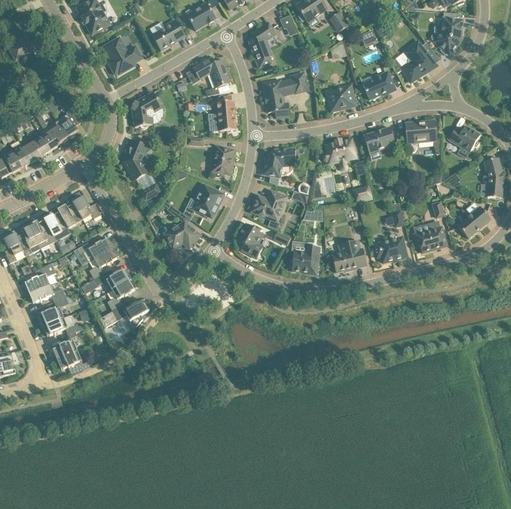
[(88,0),(85,2),(76,7),(91,33),(109,23),(105,17),(106,12),(106,8),(106,4),(105,0),(88,0)]
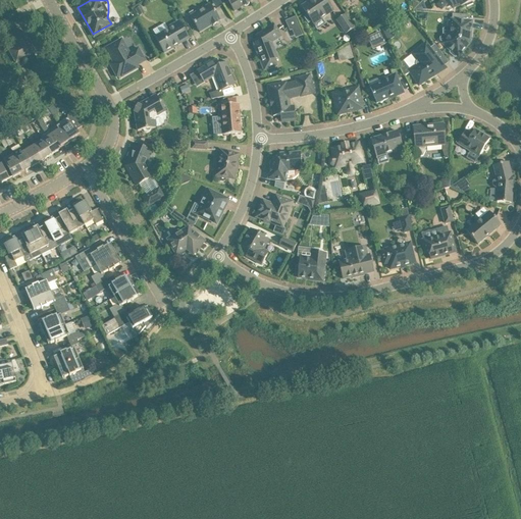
[(227,0),(233,8),(243,2),(244,3),(249,0),(227,0)]
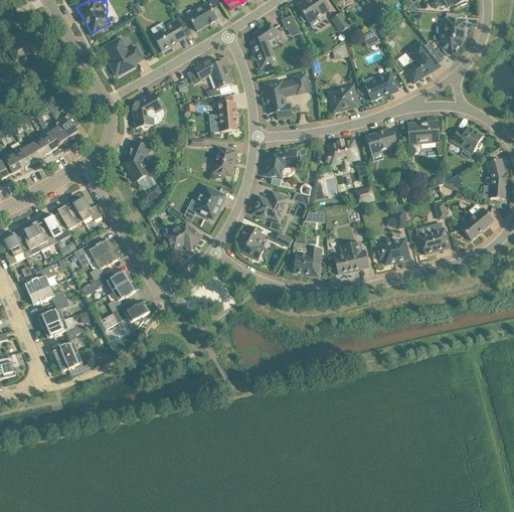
[(303,0),(297,4),(308,21),(328,8),(323,0),(303,0)]
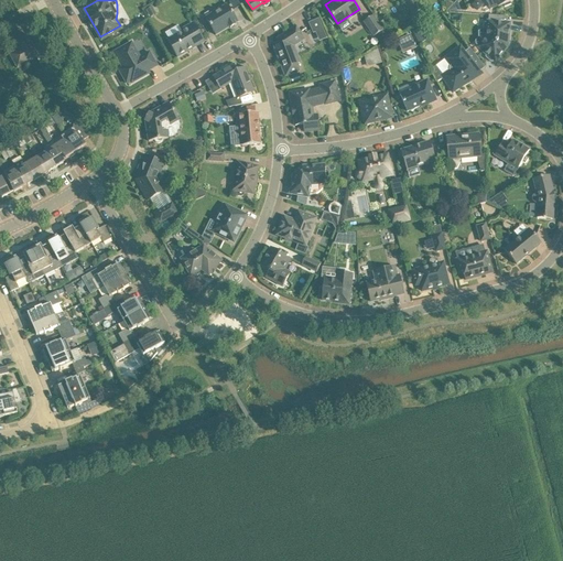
[(403,0),(412,13),(421,8),(415,0),(403,0)]
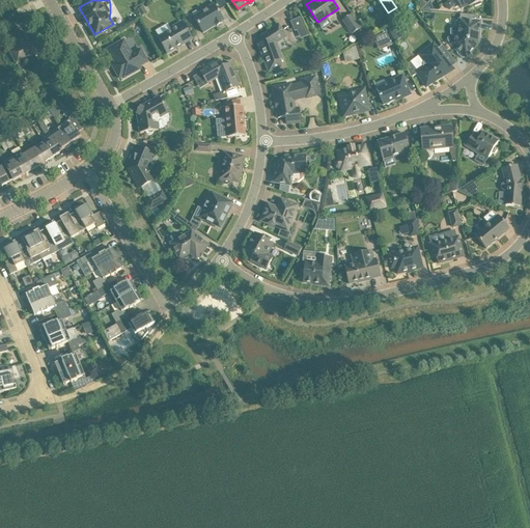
[(223,18),(218,8),(214,1),(192,14),(202,30),(215,22),(216,24),(221,21),(220,20),(223,18)]
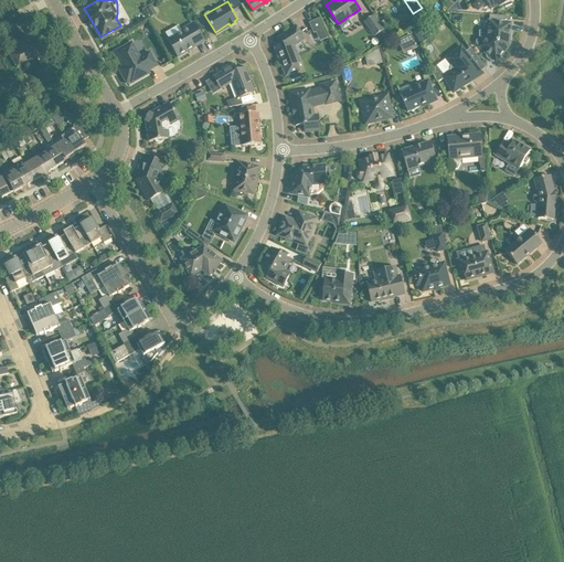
[(383,28),(373,13),(363,20),(373,34),(383,28)]
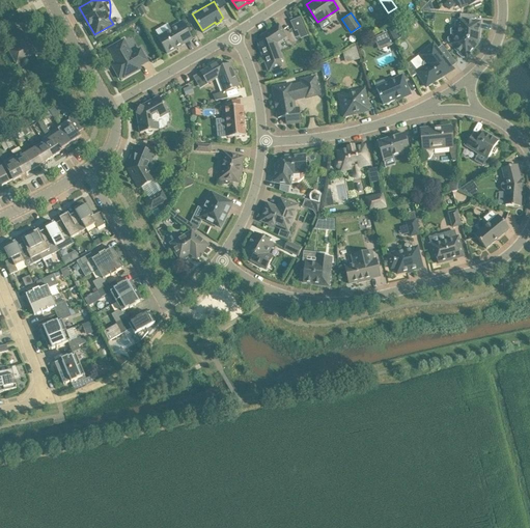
[(289,29),(294,38),(308,31),(300,14),(289,19),(294,27),(289,29)]
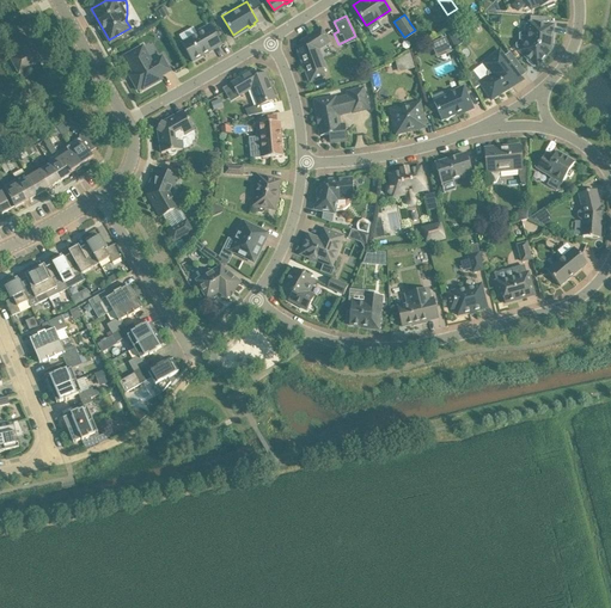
[(519,47),(518,48),(527,56),(526,57),(526,59),(532,63),(533,63),(535,62),(536,63),(548,50),(545,49),(548,44),(550,44),(551,23),(539,22),(527,20),(527,28),(523,28),(518,31),(519,36),(524,41),(519,47)]
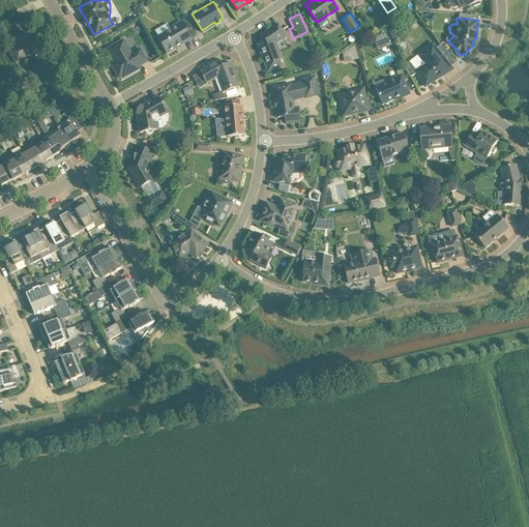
[(180,19),(169,25),(170,27),(156,35),(166,51),(190,36),(180,19)]
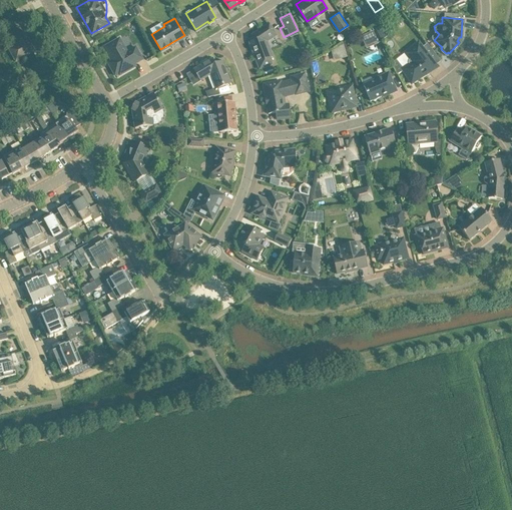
[(380,37),(386,34),(384,30),(390,27),(387,20),(375,26),(380,37)]
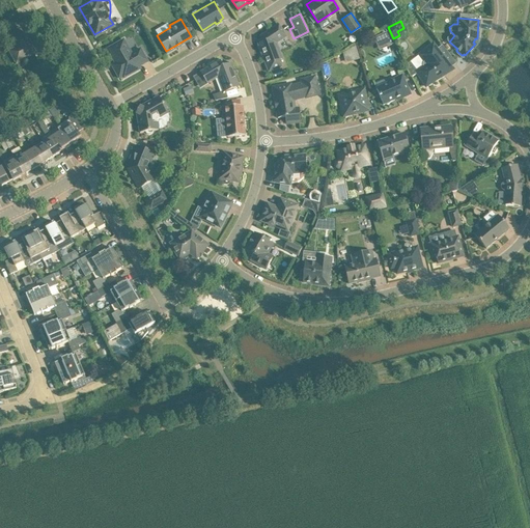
[(260,33),(263,39),(257,42),(268,68),(281,64),(278,57),(281,56),(275,40),(285,33),(278,22),(260,33)]
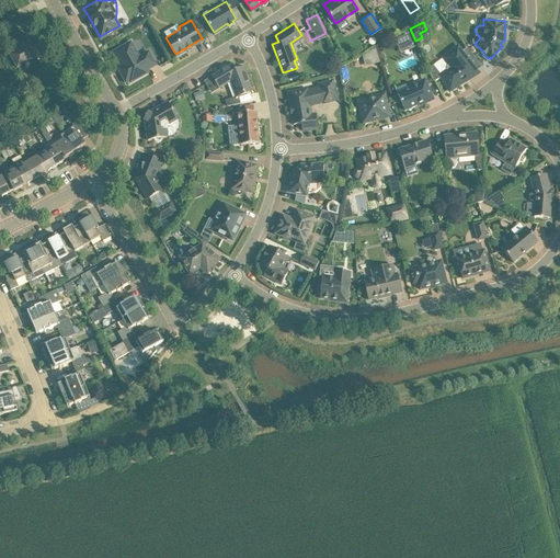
[(12,40),(16,47),(8,52),(15,66),(38,53),(26,31),(12,40)]
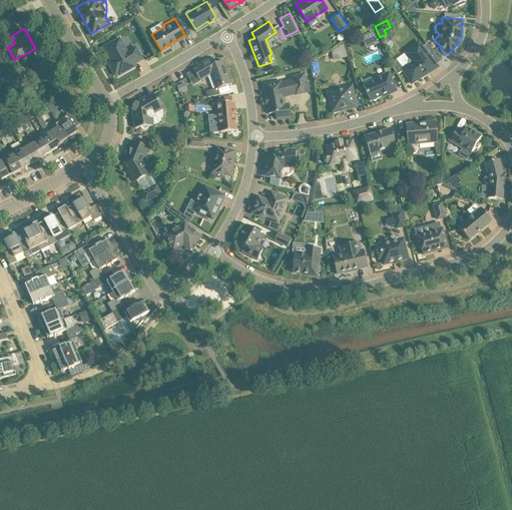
[(363,40),(375,35),(372,29),(361,34),(363,40)]
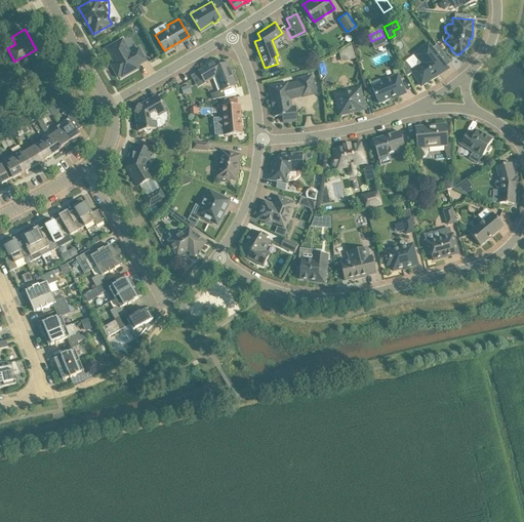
[(121,36),(114,41),(105,46),(113,59),(110,62),(117,75),(120,73),(121,75),(138,66),(136,64),(146,58),(138,45),(129,50),(121,36)]
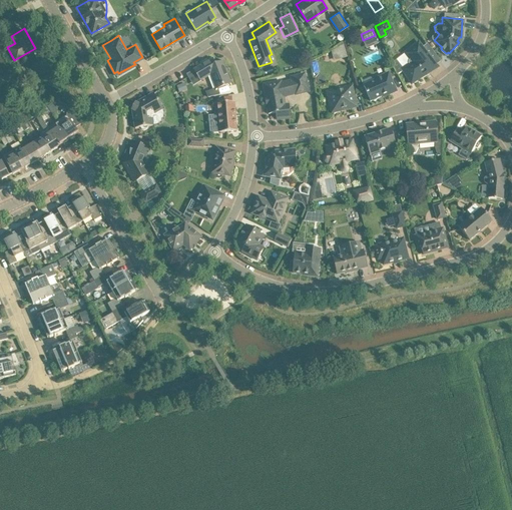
[(418,40),(404,50),(412,60),(401,66),(411,81),(437,64),(437,63),(418,40)]
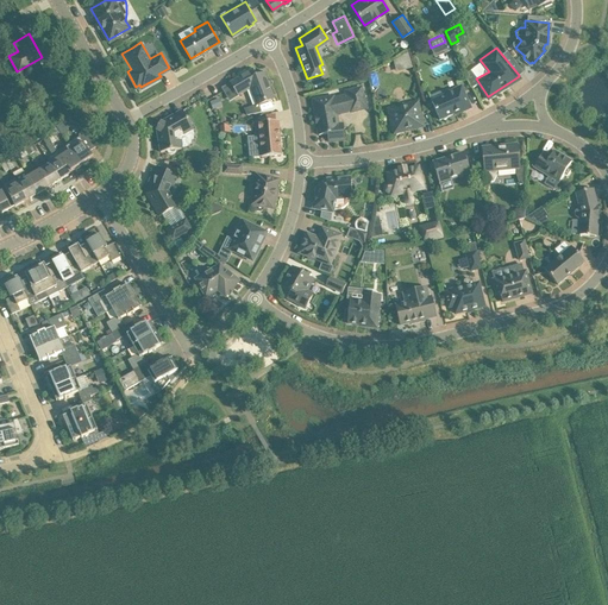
[(403,65),(411,63),(407,50),(394,58),(395,62),(402,60),(403,65)]
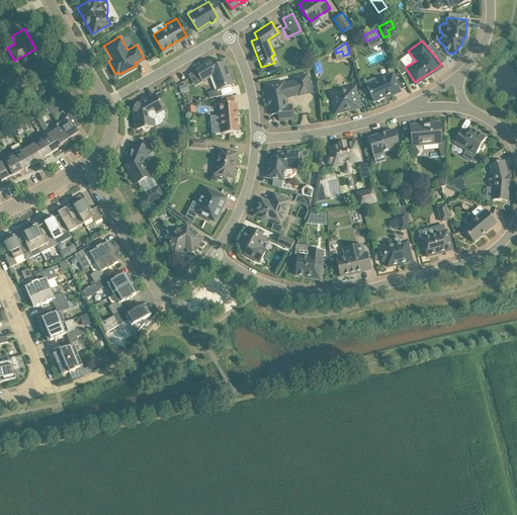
[(216,56),(186,73),(187,74),(195,69),(200,77),(212,72),(218,87),(231,82),(232,84),(233,84),(223,58),(222,58),(224,63),(219,65),(214,58),(216,57),(216,56)]
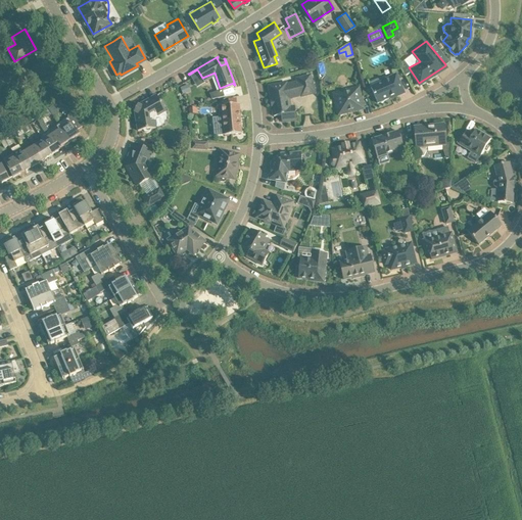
[(395,72),(381,78),(381,80),(370,85),(377,100),(378,100),(380,100),(383,99),(384,97),(389,95),(393,93),(393,94),(404,90),(395,72)]
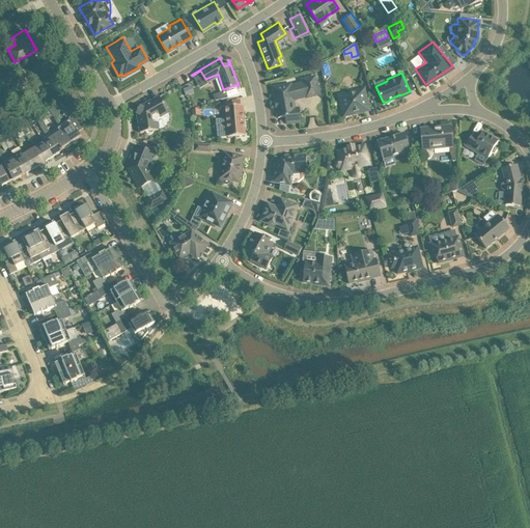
[(277,115),(284,114),(285,121),(300,119),(298,106),(294,107),(291,96),(305,94),(318,91),(314,75),(301,78),(302,81),(289,84),(289,82),(272,85),(274,100),(274,101),(275,101),(275,105),(274,105),(275,106),(277,115)]
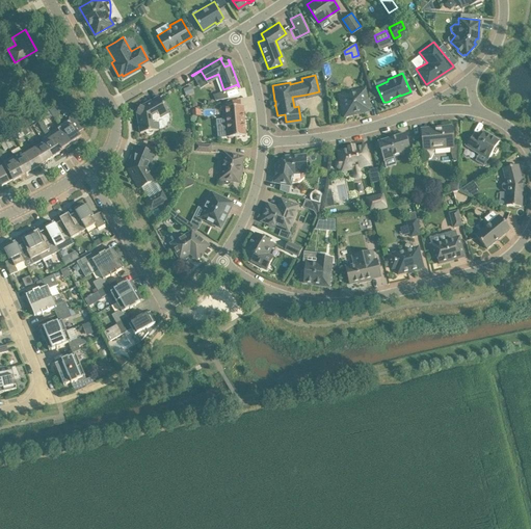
[(346,90),(338,93),(340,102),(341,101),(344,113),(368,108),(364,87),(347,91),(346,90)]
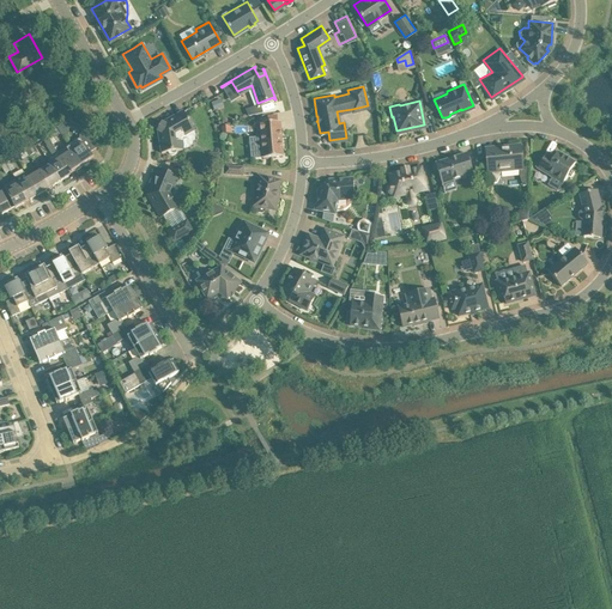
[(157,127),(156,128),(157,129),(161,150),(167,150),(169,151),(170,151),(173,151),(175,150),(176,147),(182,147),(180,134),(193,127),(188,119),(182,108),(162,120),(161,120),(159,121),(157,127)]
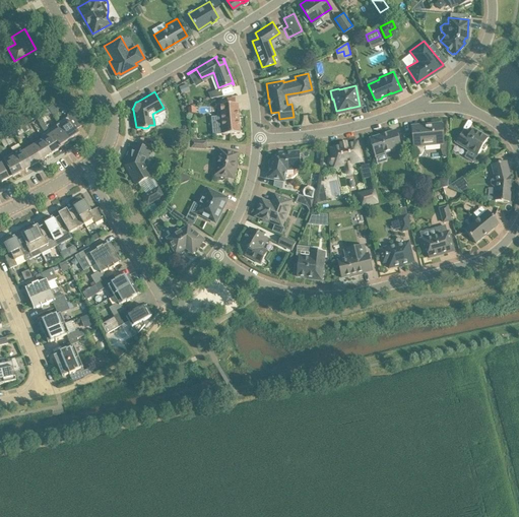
[(220,114),(210,115),(212,132),(239,130),(238,113),(237,113),(236,110),(238,110),(237,101),(219,103),(220,114)]
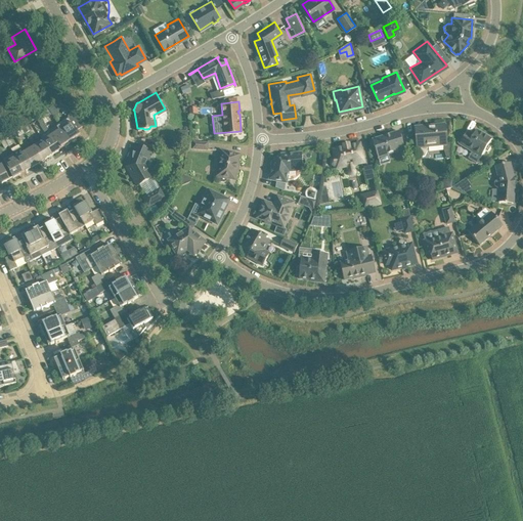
[(47,106),(52,115),(58,111),(53,102),(47,106)]
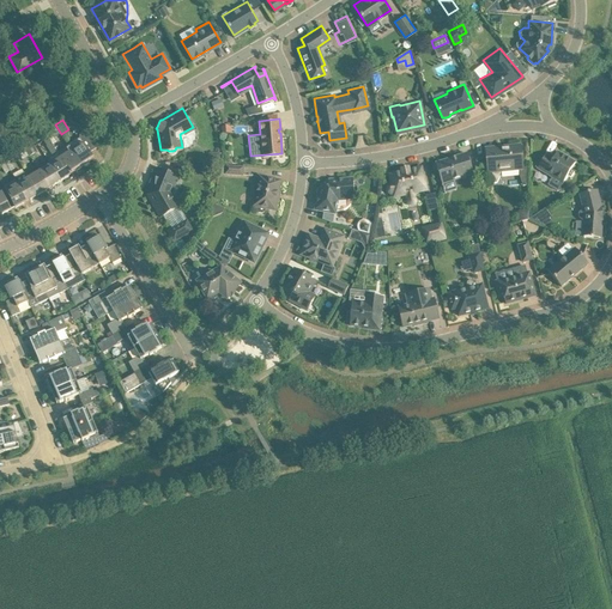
[(82,164),(89,159),(89,158),(91,157),(94,156),(89,150),(95,145),(91,139),(85,127),(79,131),(79,135),(68,142),(82,164)]
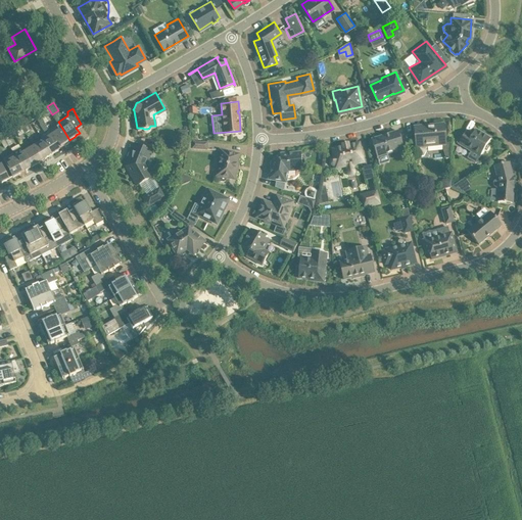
[(58,122),(53,125),(48,128),(60,146),(69,140),(58,122)]
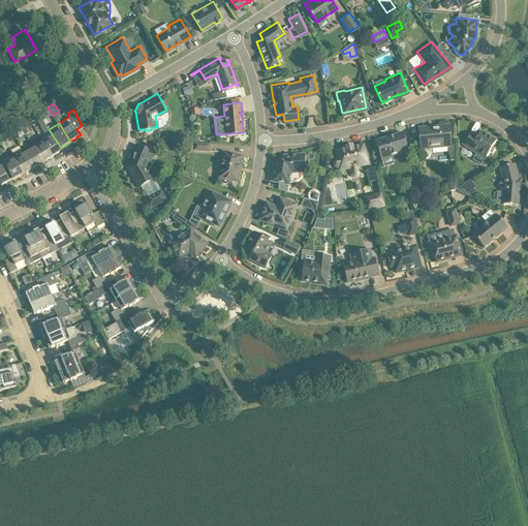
[(448,123),(431,124),(418,126),(418,130),(421,147),(422,147),(423,156),(428,155),(431,146),(451,144),(448,123)]
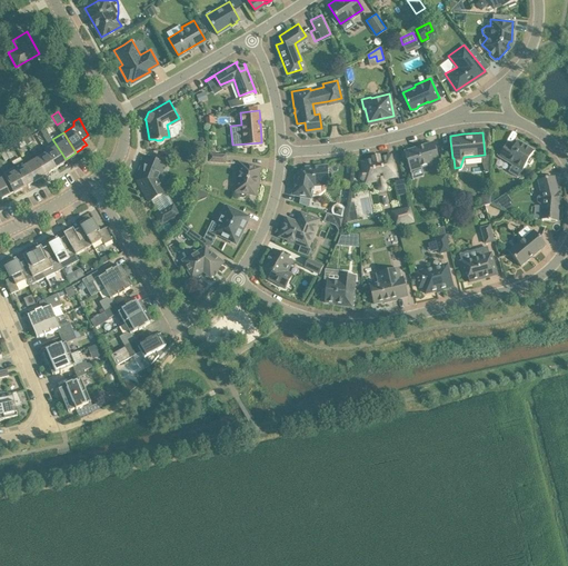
[(507,139),(498,154),(521,168),(526,160),(529,162),(532,156),(529,155),(534,148),(517,138),(515,140),(514,144),(507,139)]
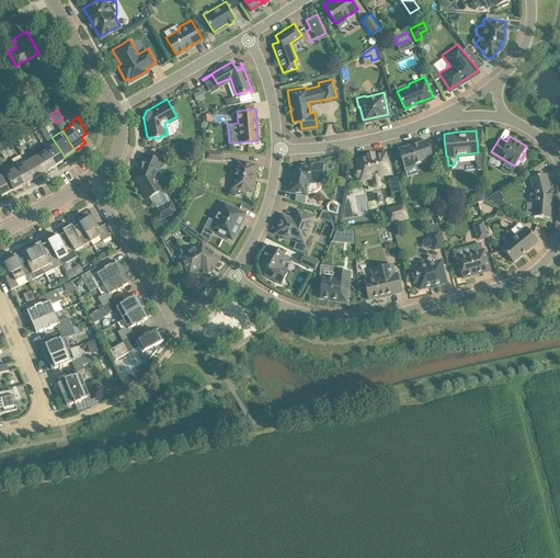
[(65,157),(52,137),(43,144),(55,163),(63,159),(61,159),(65,157)]
